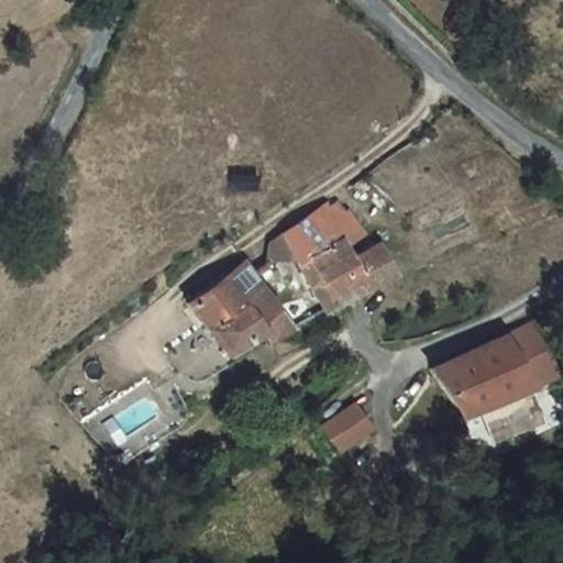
[(326,198),(287,229),(298,254),(324,309),(400,268),(382,241),(357,254),(349,239),(363,230),(346,201),(333,208),(326,198)]
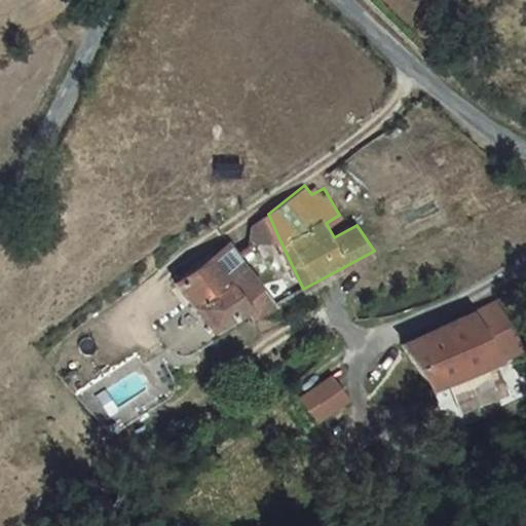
[(250,240),(278,237),(268,214),(251,220),(250,240)]
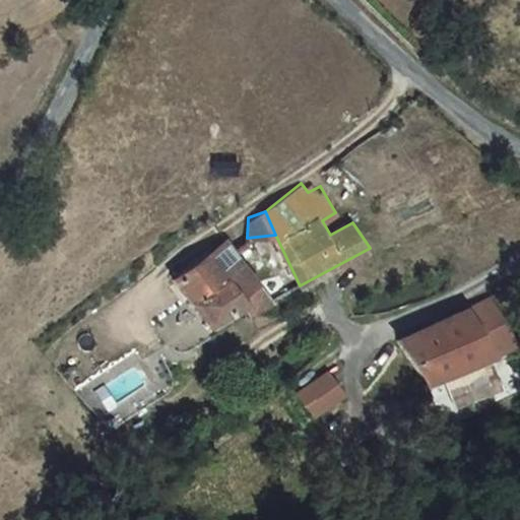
[(208,249),(173,273),(192,303),(208,327),(245,307),(250,315),(269,302),(233,254),(228,234),(208,249)]
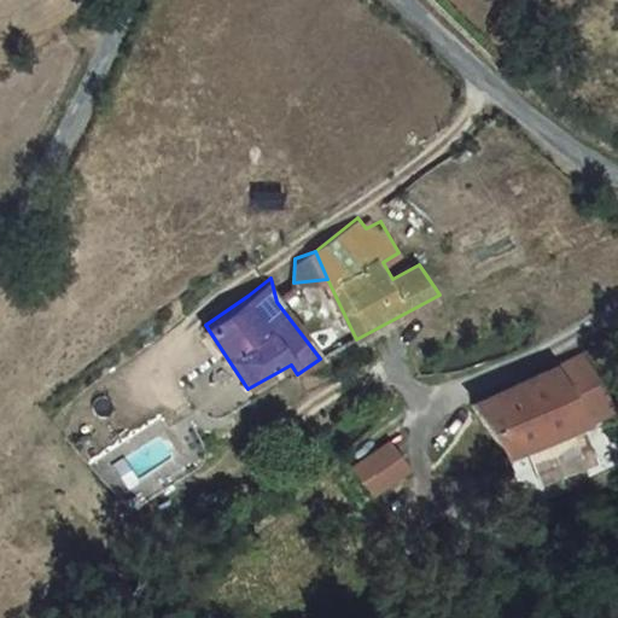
[(612,406),(605,392),(583,355),(479,401),(506,450),(612,406)]
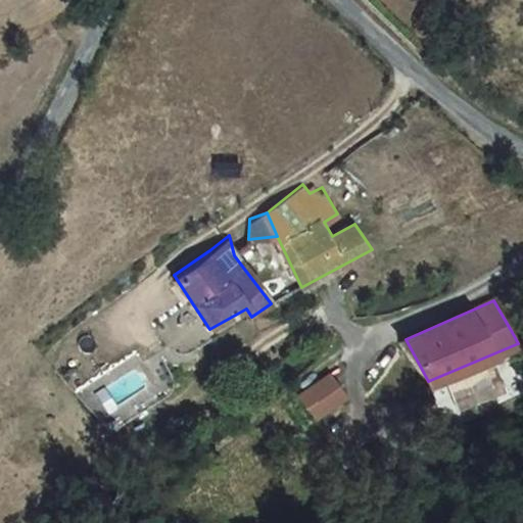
[(456,409),(508,396),(502,369),(449,381),(456,409)]
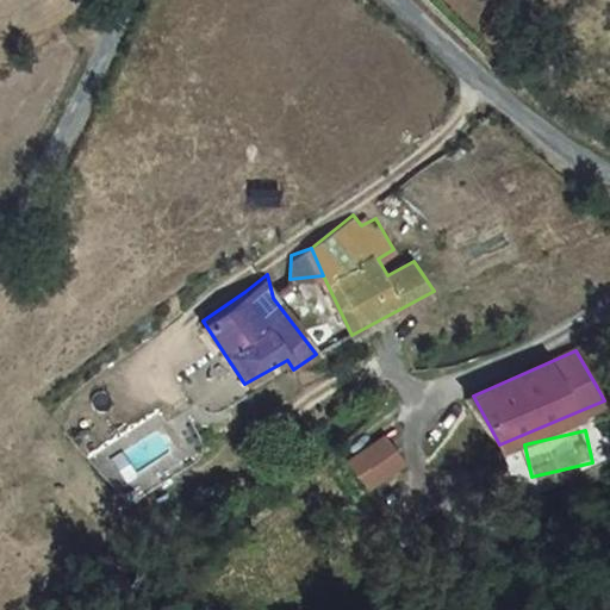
[(392,434),(362,454),(375,477),(404,459),(392,434)]
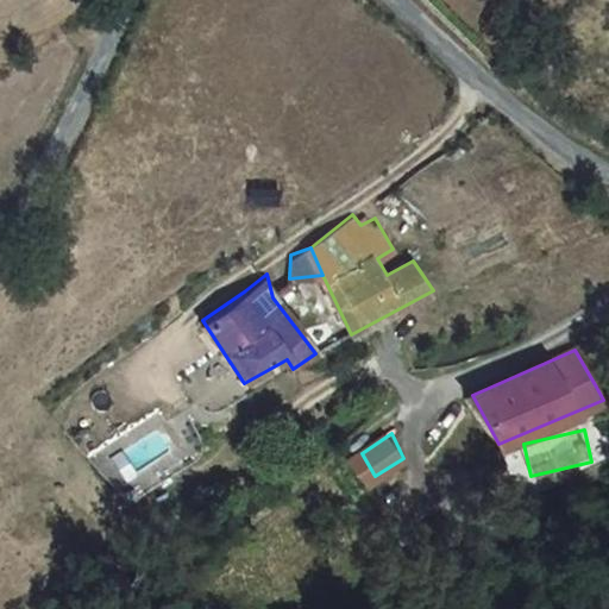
All buildings are outlined.
